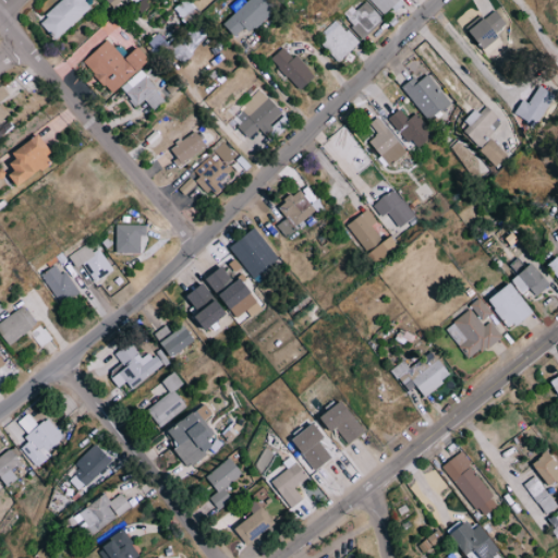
[(85,0),(61,0),(38,20),(55,39),(93,9),(85,0)]
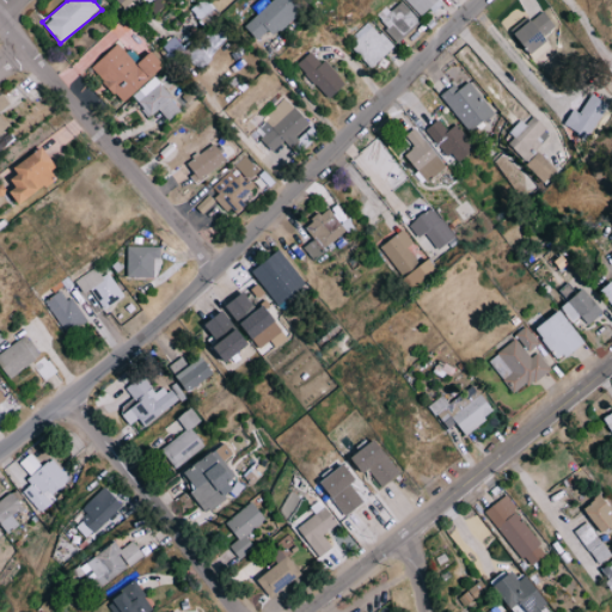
[(271,0),(245,25),(258,40),(269,29),(275,36),(303,10),(293,0),(271,0)]
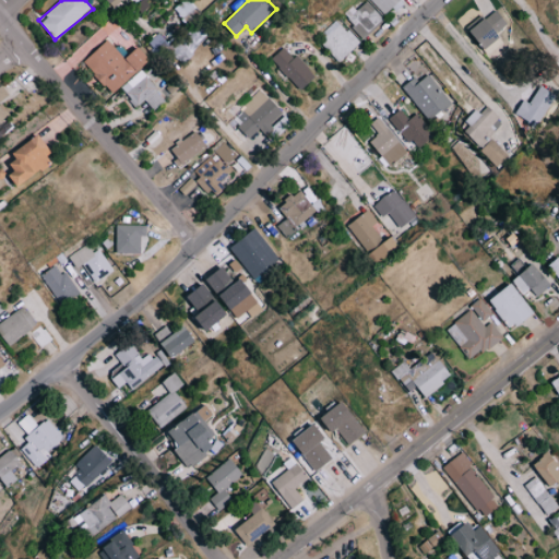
[(382,21),(366,0),(364,0),(344,15),(361,37),(382,21)]
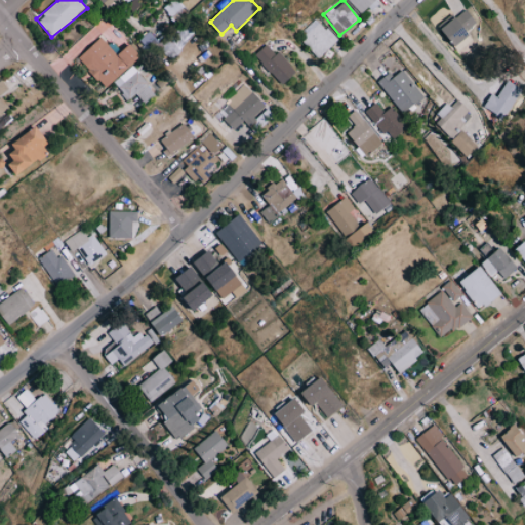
[(348,0),(360,13),(374,0),(348,0)]
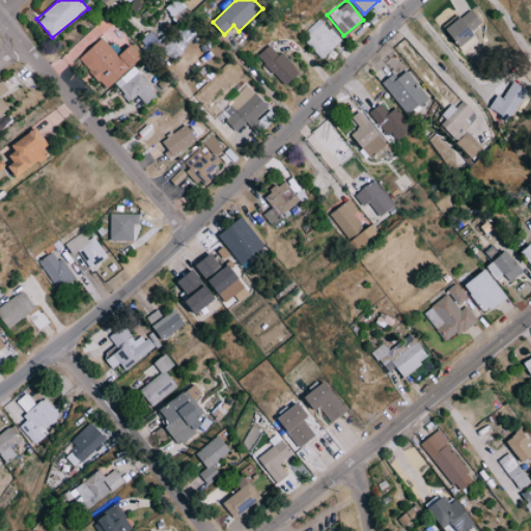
[(462,51),(478,39),(471,30),(481,23),(472,10),(446,28),(462,51)]
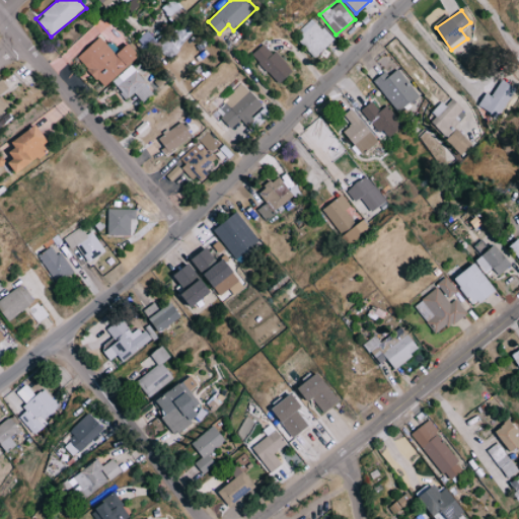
[(294,34),(314,57),(332,40),(312,17),(294,34)]
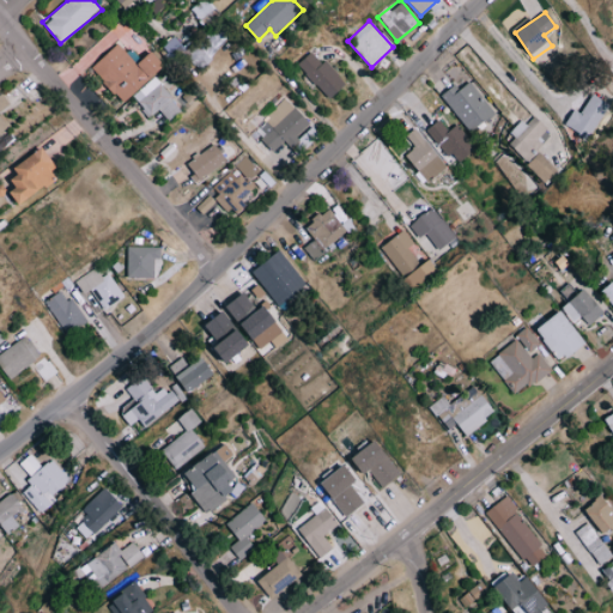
[(91,67),(123,104),(137,92),(141,98),(137,103),(149,117),(158,109),(168,121),(182,108),(155,77),(168,66),(155,50),(138,66),(119,44),(91,67)]
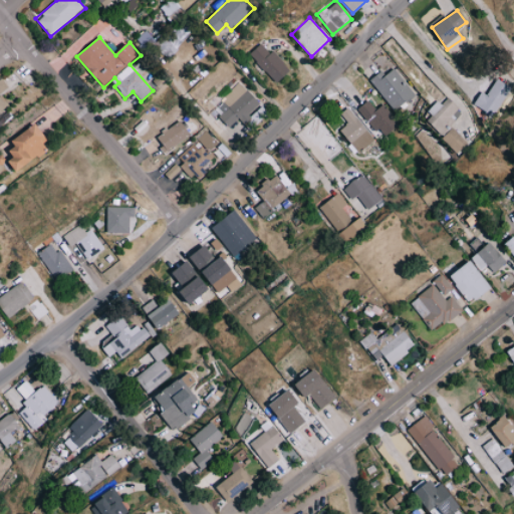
[(275,83),(290,71),(273,50),(270,53),(262,43),(250,53),(275,83)]
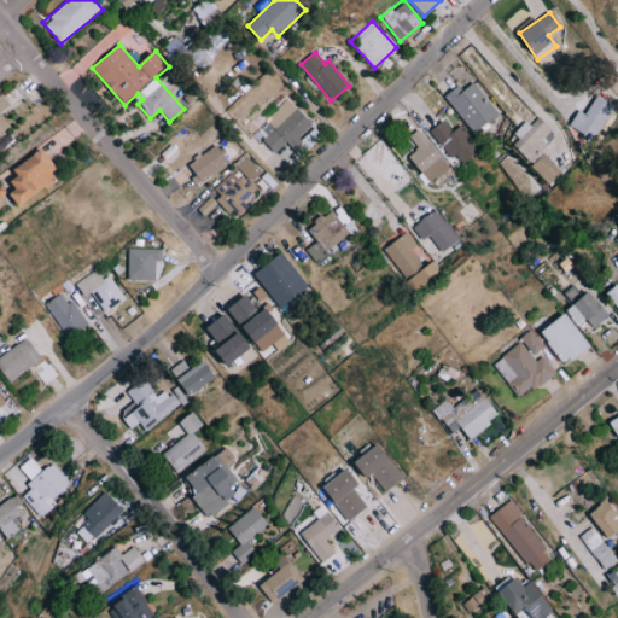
[(464,91),(459,85),(444,97),(474,133),(499,114),(473,82),(464,91)]
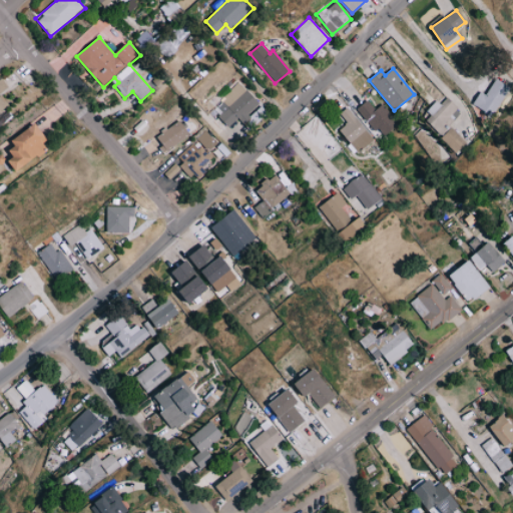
[(0,78),(0,93),(17,80),(10,71),(0,78)]
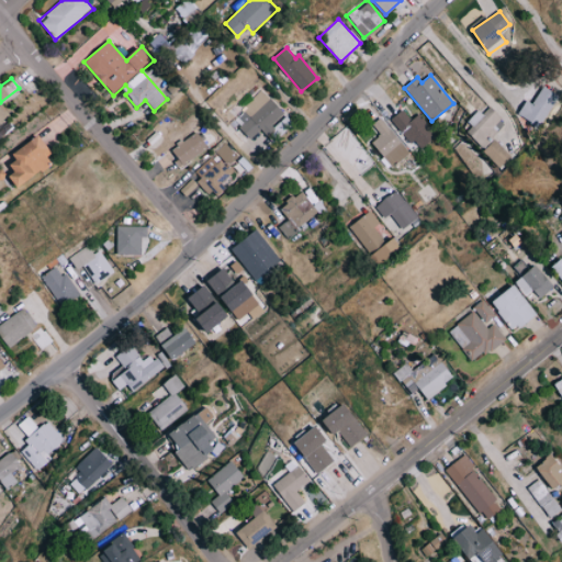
[(518,115),(539,127),(558,94),(542,86),(532,103),(527,100),(518,115)]
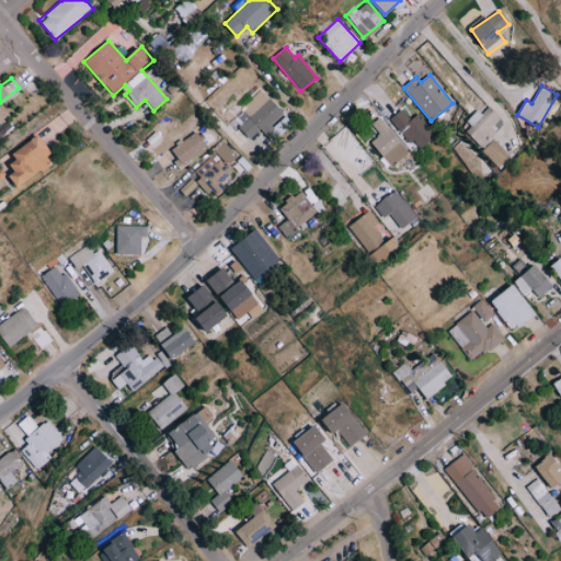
[(236,114),(244,123),(238,127),(249,139),(260,129),(264,135),(285,115),(261,90),(236,114)]
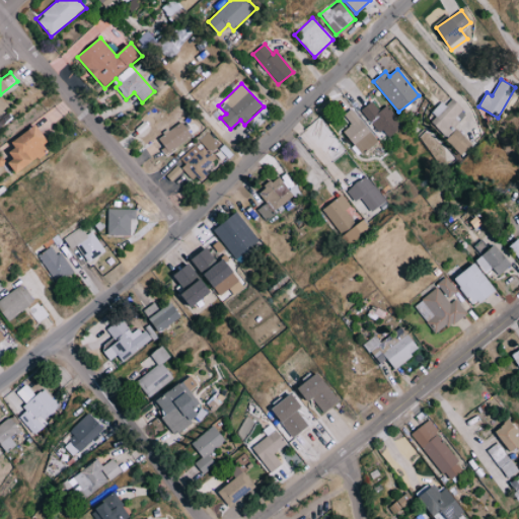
[(0,95),(0,113),(9,107),(1,95),(0,95)]
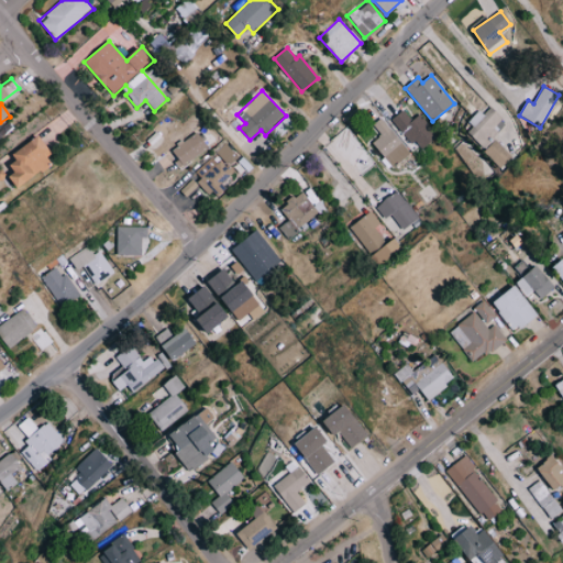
[(479,110),(463,124),(483,146),(507,125),(490,107),(483,114),(479,110)]
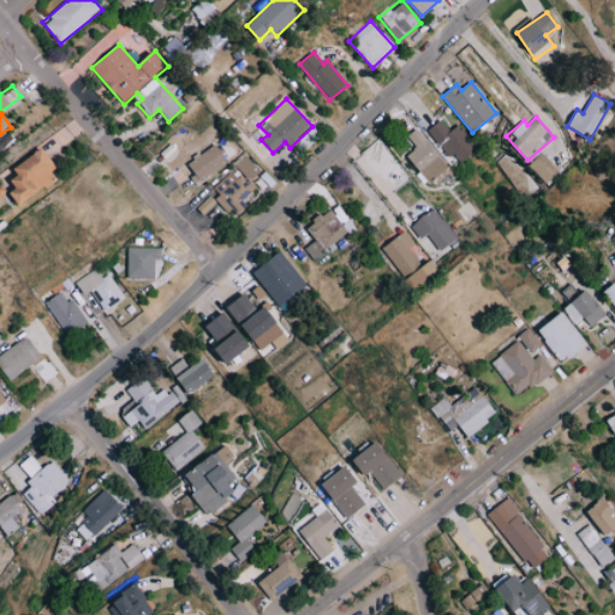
[(458,165),(478,148),(459,124),(449,131),(441,120),(429,130),(458,165)]
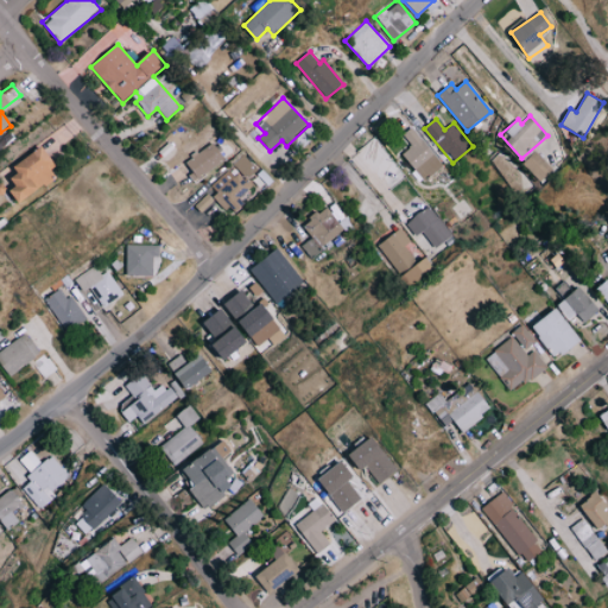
[(403,133),(411,146),(401,153),(423,182),(442,168),(412,126),(403,133)]
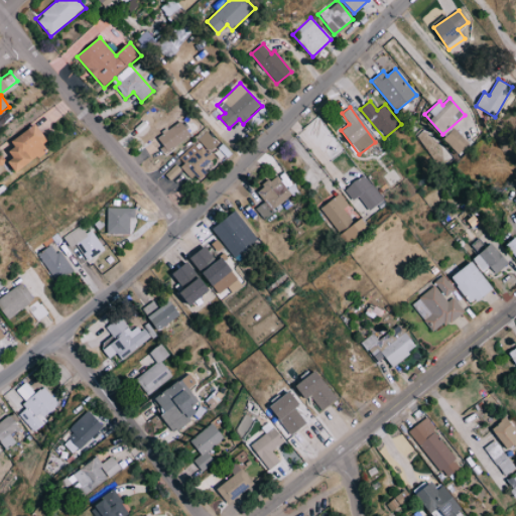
[(167,154),(191,134),(180,120),(155,139),(167,154)]
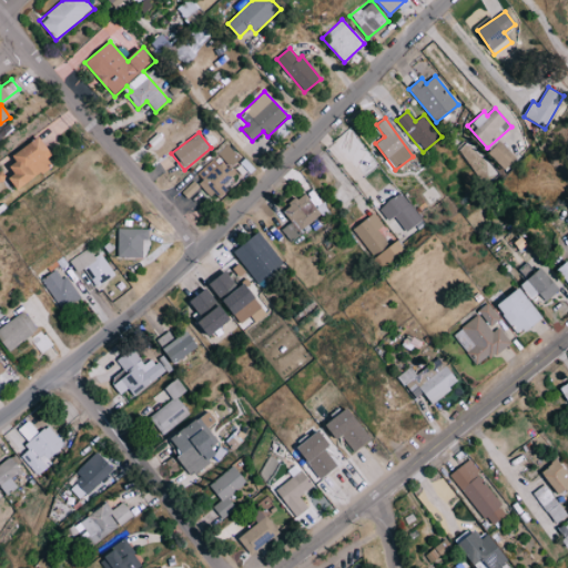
[(9,164),(17,173),(10,179),(21,191),(42,173),(44,175),(54,168),(48,159),(54,153),(40,137),(9,164)]
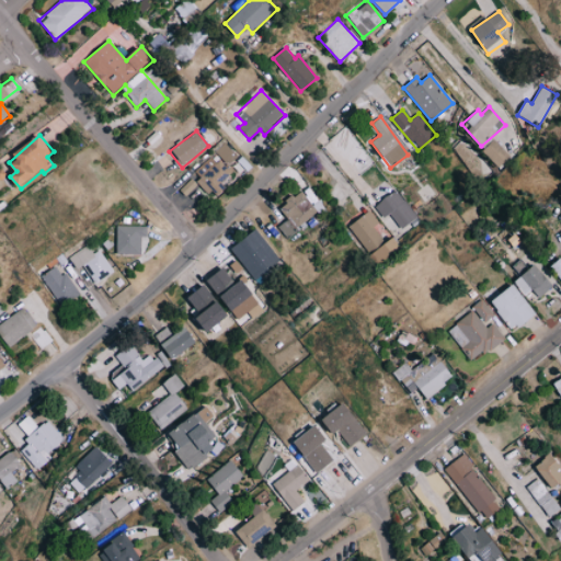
[(510,157),(494,139),(481,150),(497,168),(510,157)]
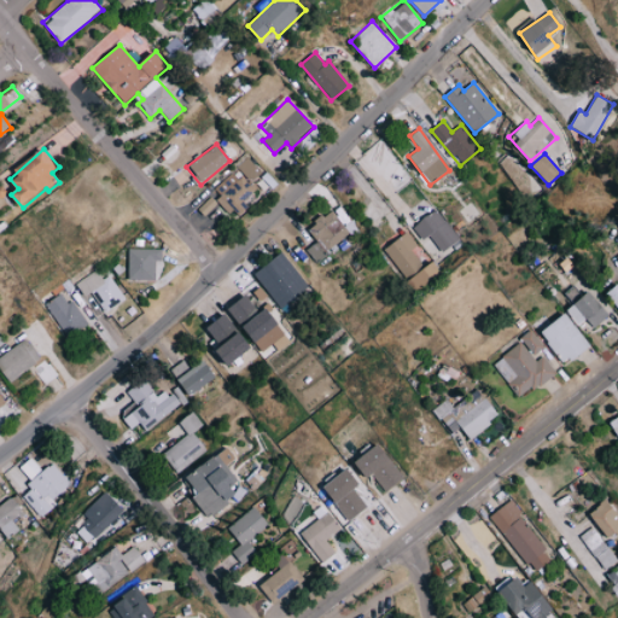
[(524,175),(507,155),(499,162),(514,182),(524,175)]
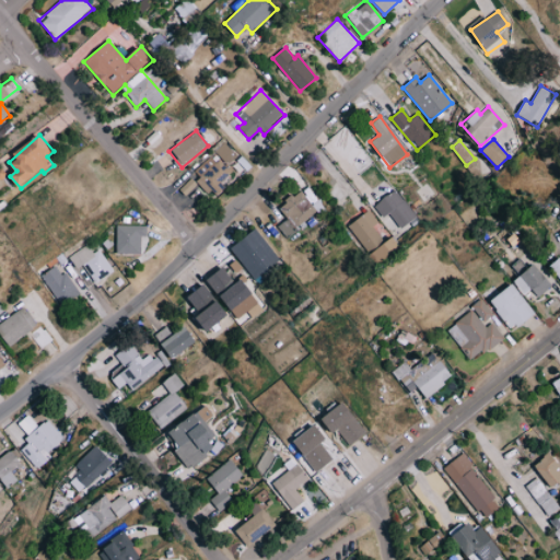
[(208,193),(218,179),(221,182),(230,171),(210,155),(191,179),(208,193)]
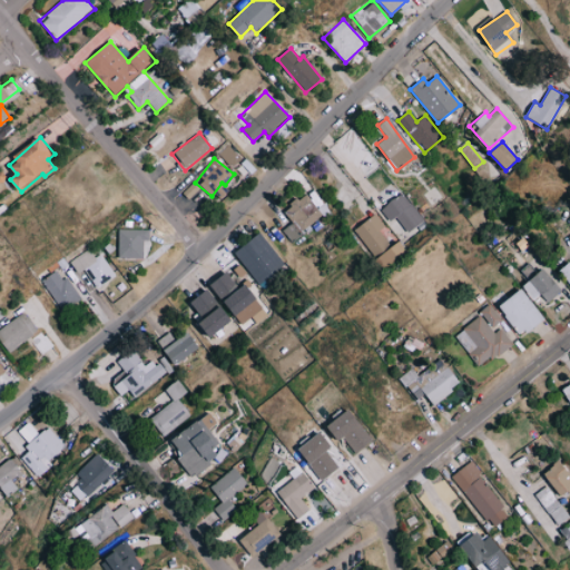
[(394,217),(409,233),(424,219),(400,193),(381,210),(391,222),(394,217)]
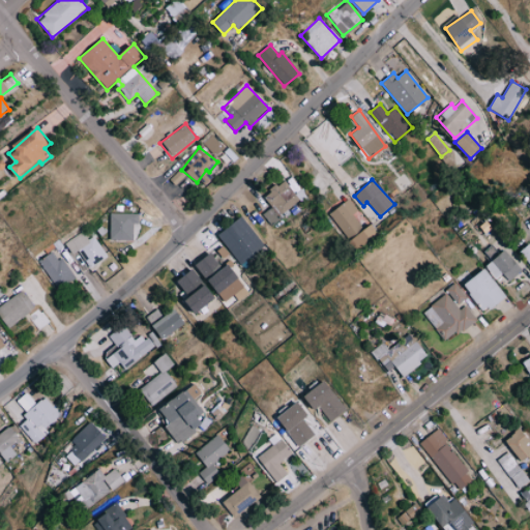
[(263,196),(271,207),(262,213),(269,224),(299,201),(285,180),(263,196)]
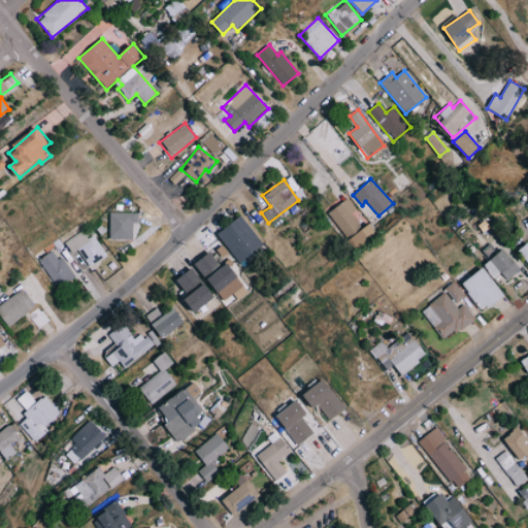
[(344,236),(360,226),(352,213),(357,210),(348,198),(328,212),(344,236)]
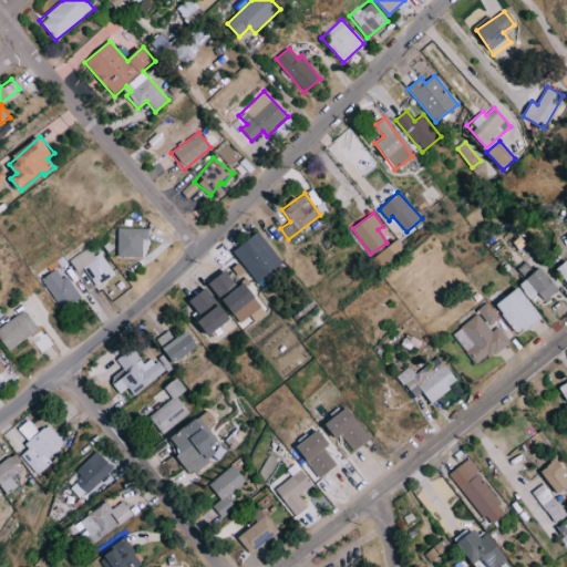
[(143,257),(143,239),(148,239),(148,228),(117,227),(117,257),(143,257)]
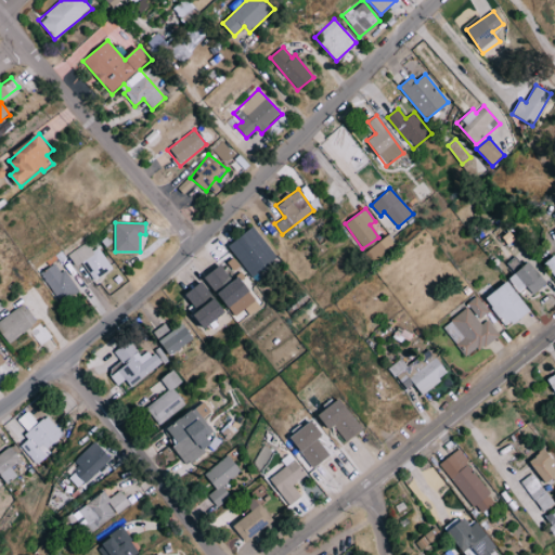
[(276,257),(252,227),(228,246),(253,278),(276,257)]
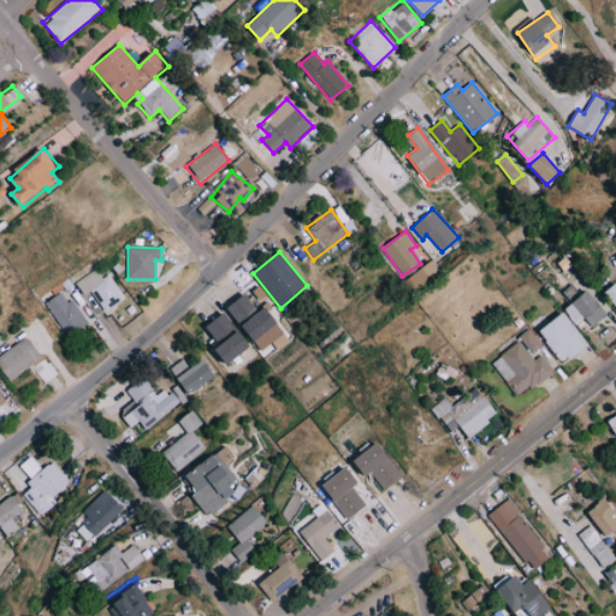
[(403,273),(409,288),(438,277),(433,262),(403,273)]
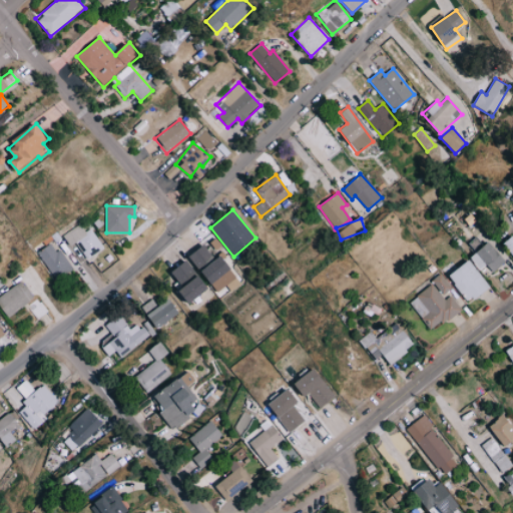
[(75,242),(87,260),(104,247),(90,227),(85,231),(79,223),(62,234),(70,245),(75,242)]
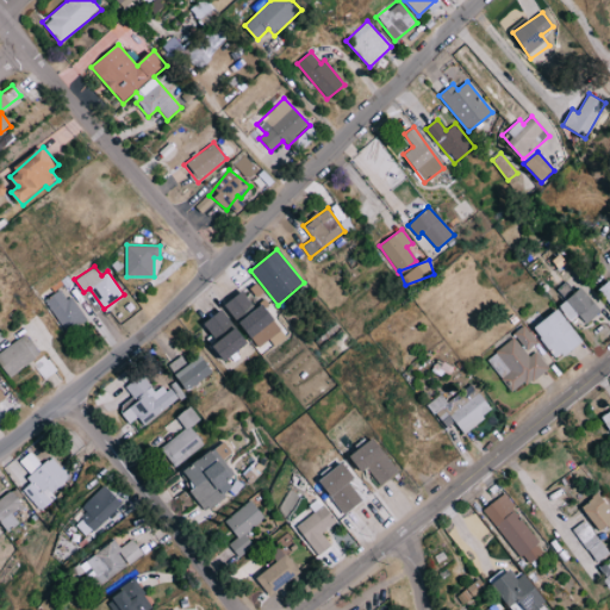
[(609,280),(598,290),(609,304),(609,280)]
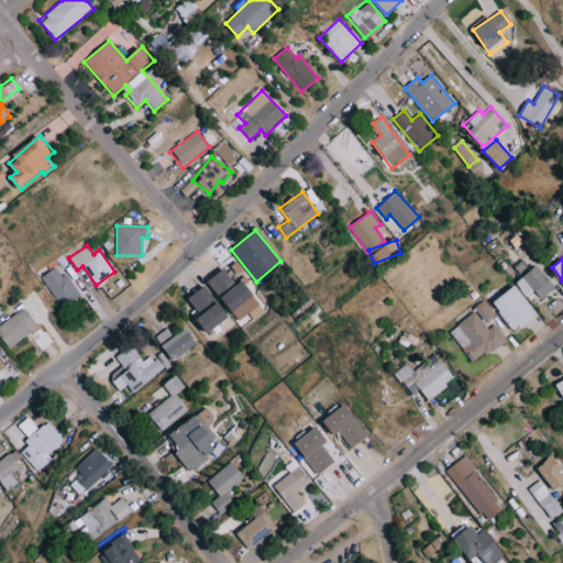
[(61,308),(80,296),(66,273),(61,275),(56,266),(41,276),(61,308)]
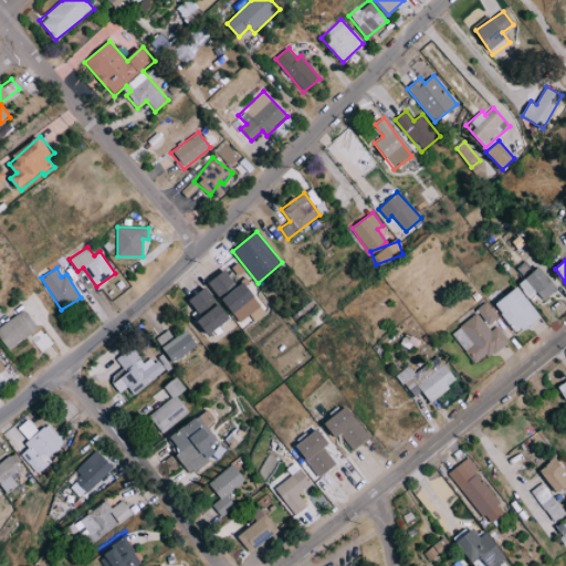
[(530,297),(537,292),(544,301),(557,290),(541,268),(519,284),(530,297)]
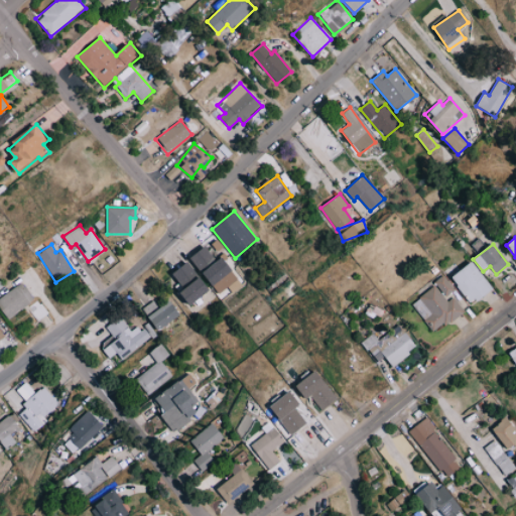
[(238,277),(223,259),(218,263),(205,246),(190,258),(219,293),(238,277)]
